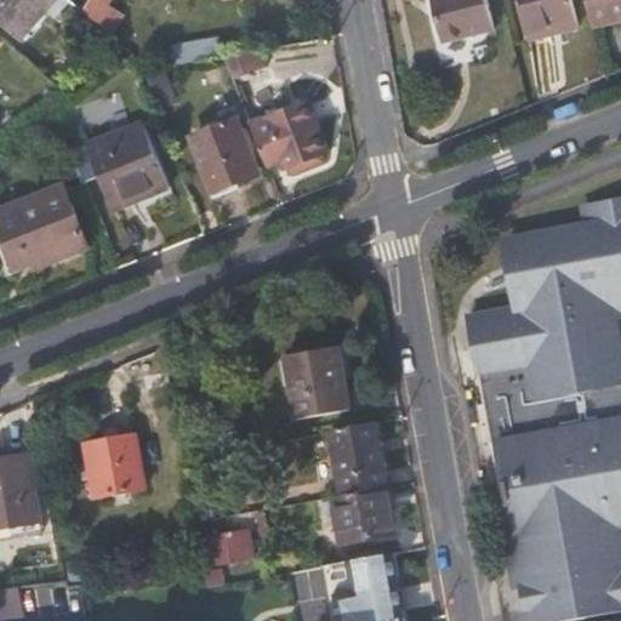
[(0,0),(0,21),(23,41),(61,0),(0,0)]
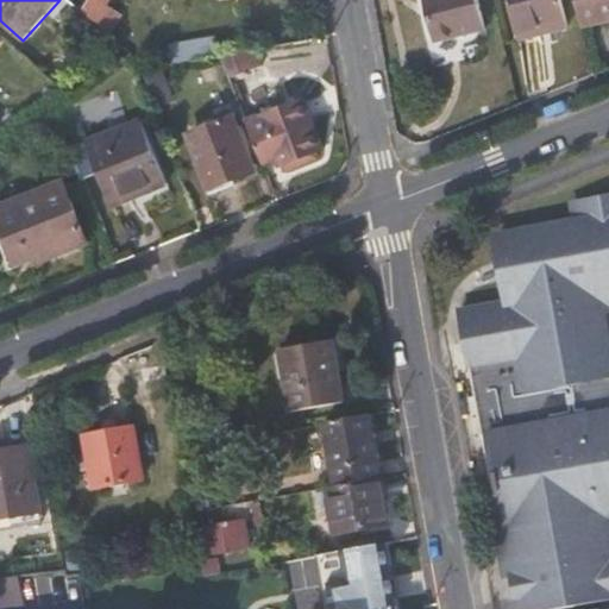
[(100,0),(93,0),(83,14),(99,27),(110,5),(100,0)]
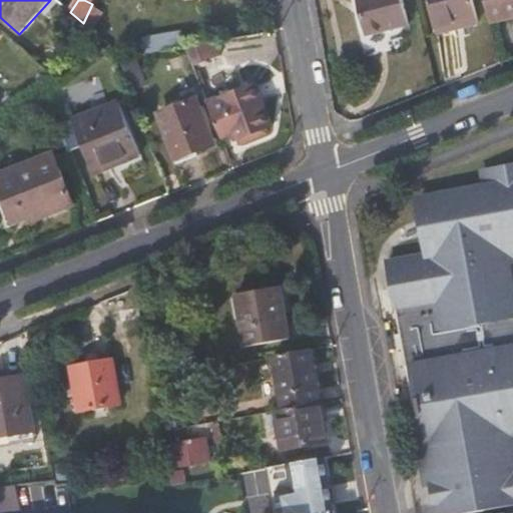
[(357,0),(367,37),(410,26),(403,0),(357,0)]
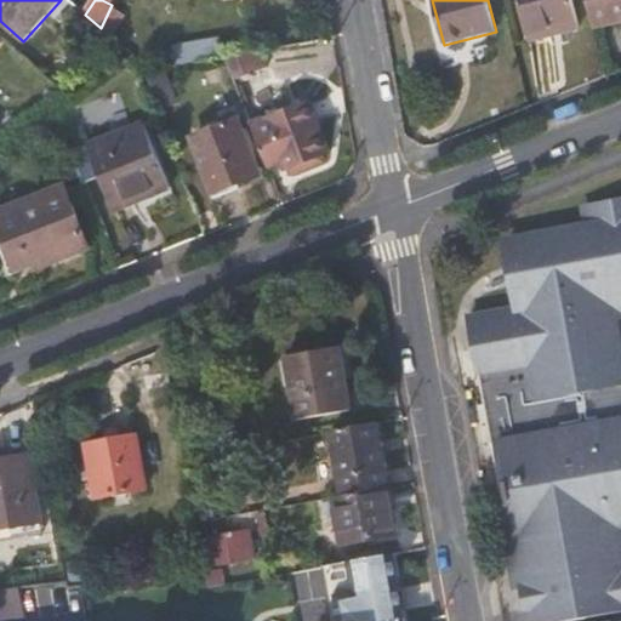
[(560,35),(580,29),(573,0),(517,0),(528,38),(559,30),(560,35)]
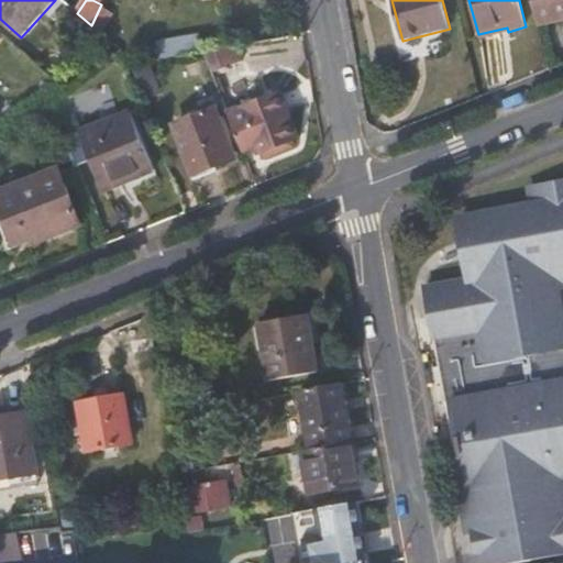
[(562,0),(532,0),(540,28),(562,21),(562,0)]
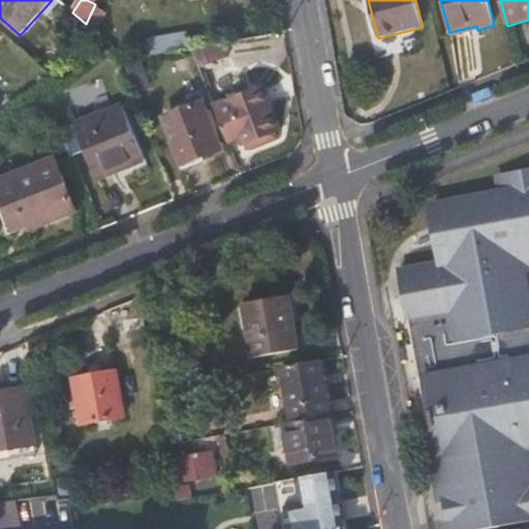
[(106,11),(95,4),(86,24),(95,32),(106,11)]
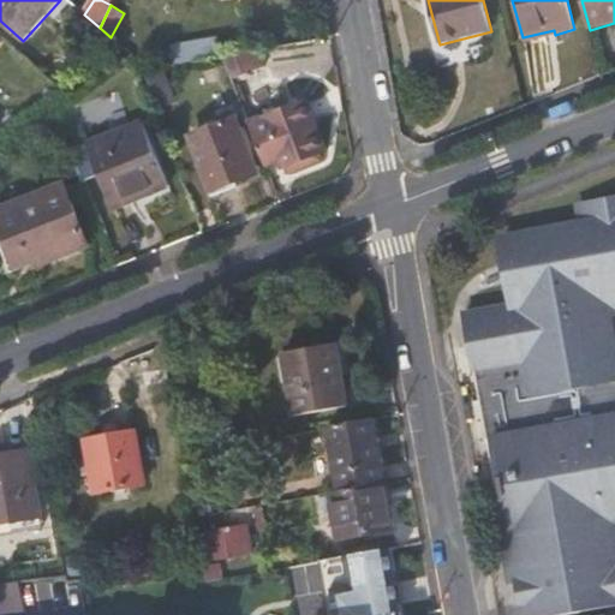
[(186,45),(190,63),(220,58),(216,39),(186,45)]
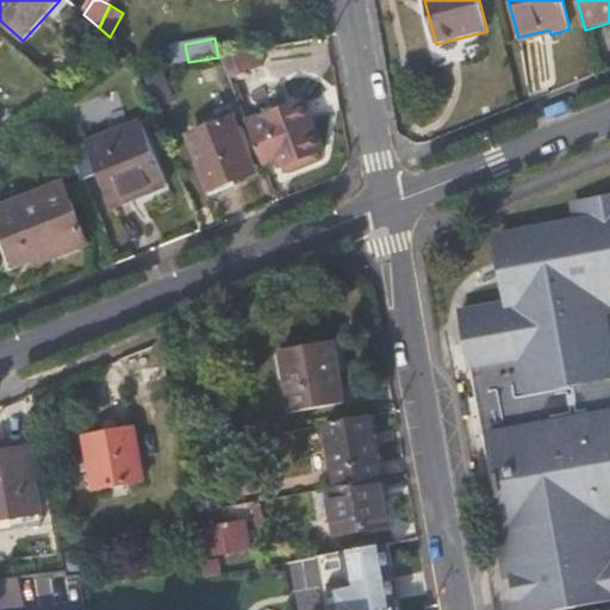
[(256,69),(249,51),(221,56),(230,80),(256,69)]
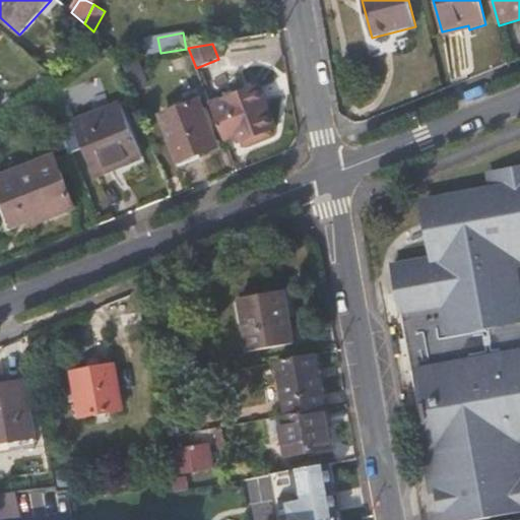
[(138,70),(136,58),(118,61),(123,74),(138,70)]
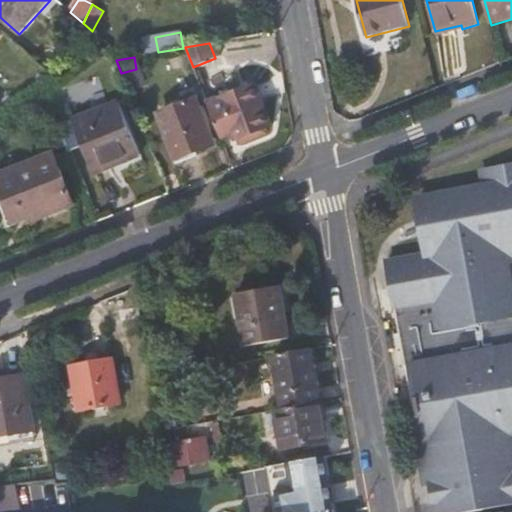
[(207,103),(215,123),(228,118),(234,132),(237,140),(246,137),(248,142),(268,135),(265,129),(273,126),(256,84),(207,103)]
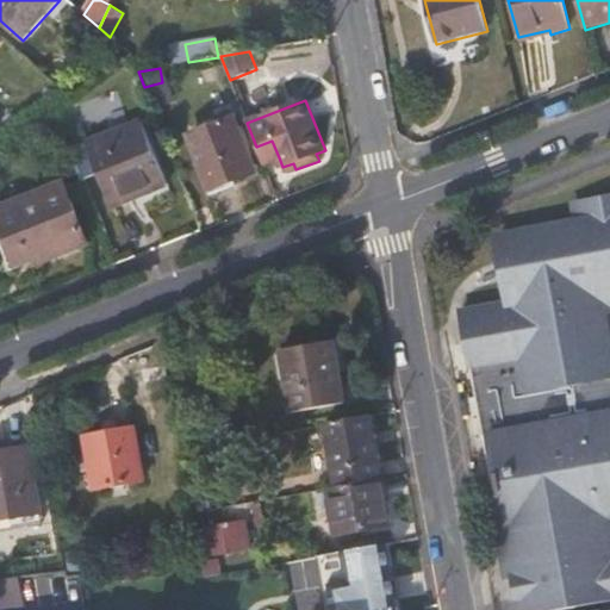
[(212,190),(254,174),(232,117),(190,134),(212,190)]
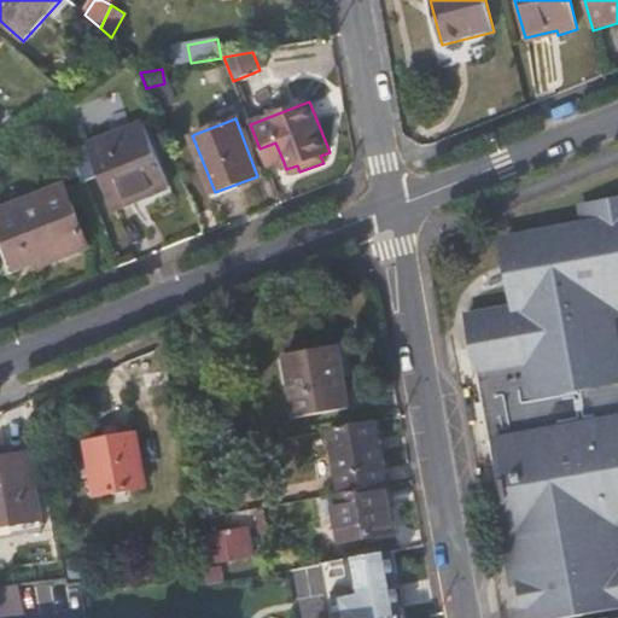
[(143,122),(70,150),(83,185),(100,178),(114,211),(170,190),(143,122)]
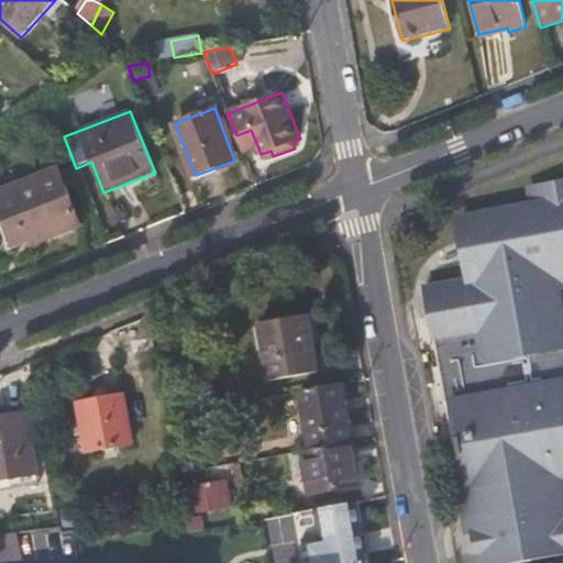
[(236,135),(243,151),(257,145),(251,130),(236,135)]
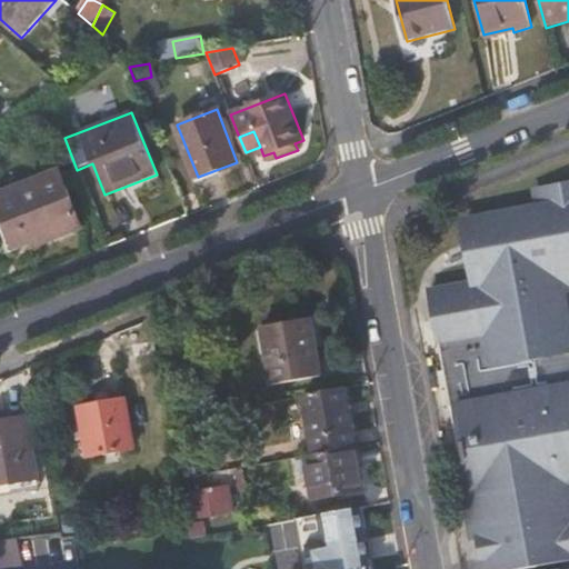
[(0,209),(16,250),(36,242),(38,247),(82,230),(59,170),(0,193),(0,209)]
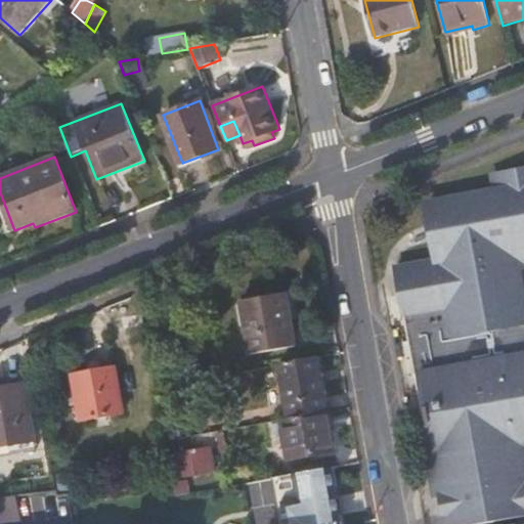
[(404,317),(416,374),(422,409),(427,408),(436,455),(430,456),(438,497),(443,496),(447,523),(474,523),(523,515),(523,462),(523,463),(517,424),(523,422),(523,349),(507,353),(487,261),(511,257),(513,269),(523,266),(523,168),(513,171),(489,180),(490,190),(425,202),(421,208),(431,261),(391,268),(400,317),(404,317)]
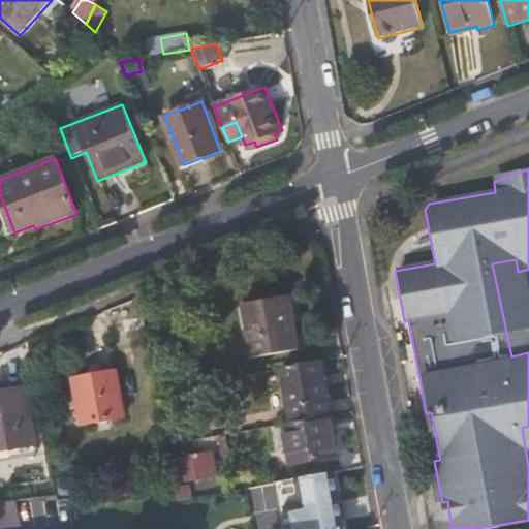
[(518,173),(492,177),(494,182),(518,173)]
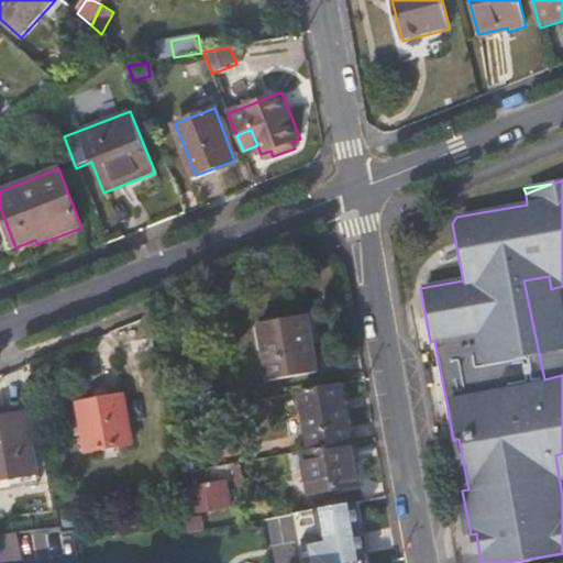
[(562,344),(551,289),(549,276),(523,280),(544,379),(562,375),(562,344)]
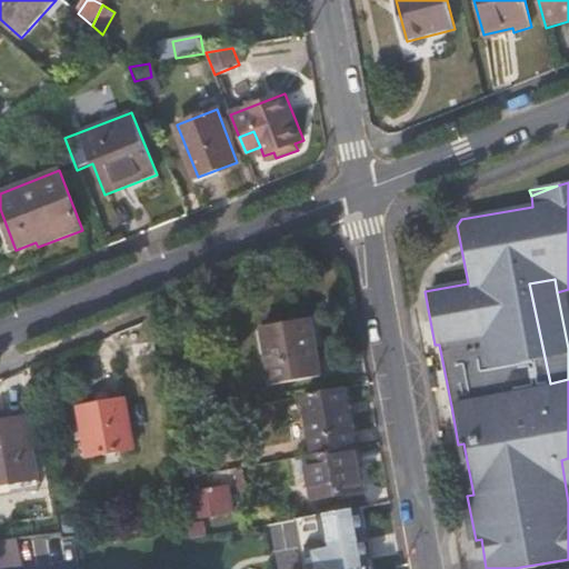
[(272,383),(321,377),(313,319),(263,326),(272,383)]
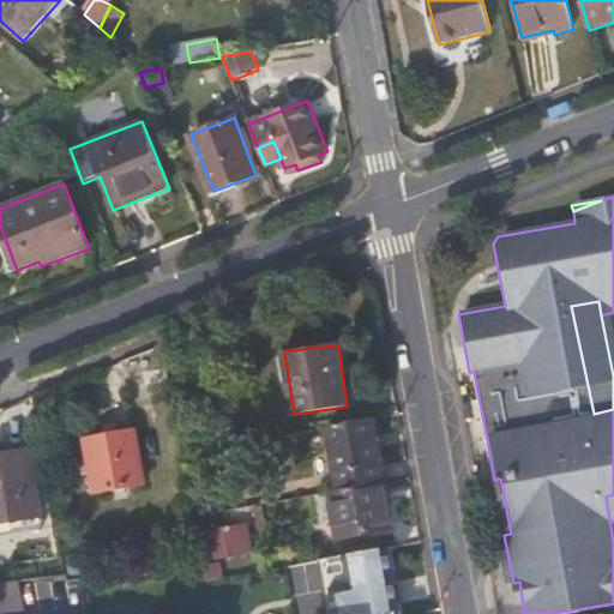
[(327,427),(339,489),(386,481),(375,417),(327,427)]
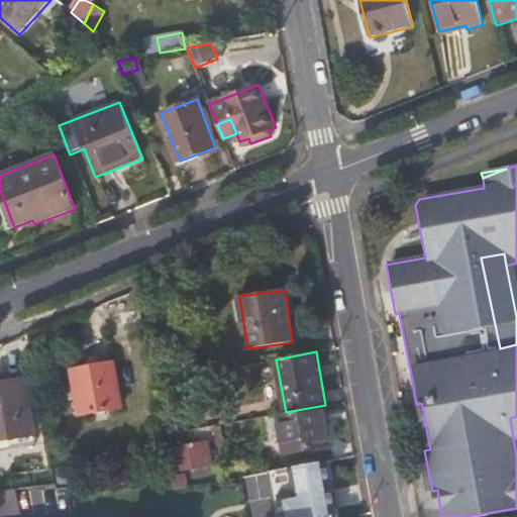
[(79,416),(122,408),(114,363),(71,371),(79,416)]
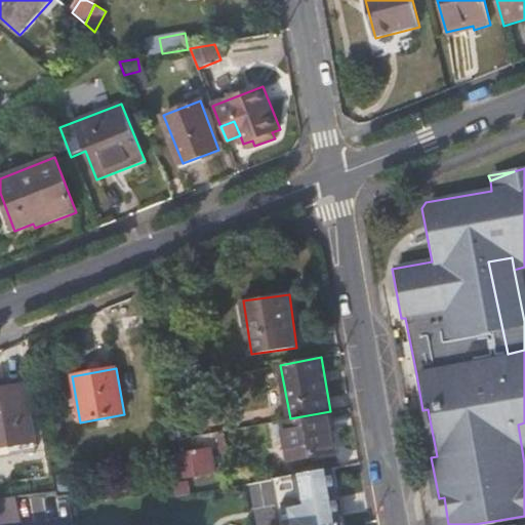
[(0,448),(36,442),(26,386),(0,390),(0,448)]
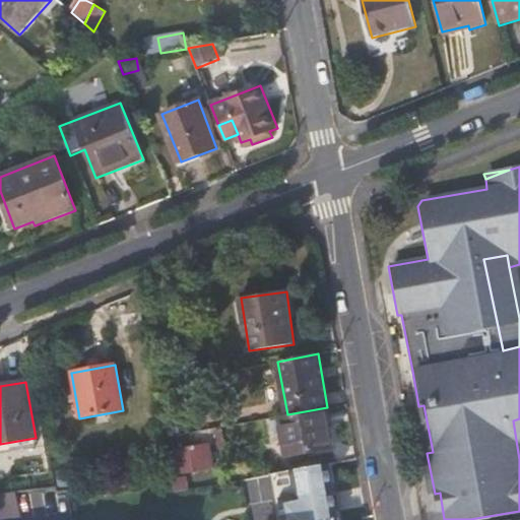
[(334,449),(327,407),(287,414),(279,415),(287,457),(334,449)]
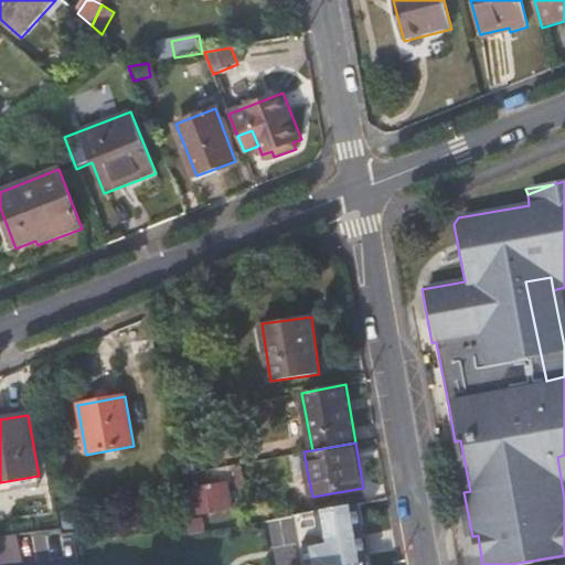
[(226,508),(222,483),(187,490),(191,513),(226,508)]
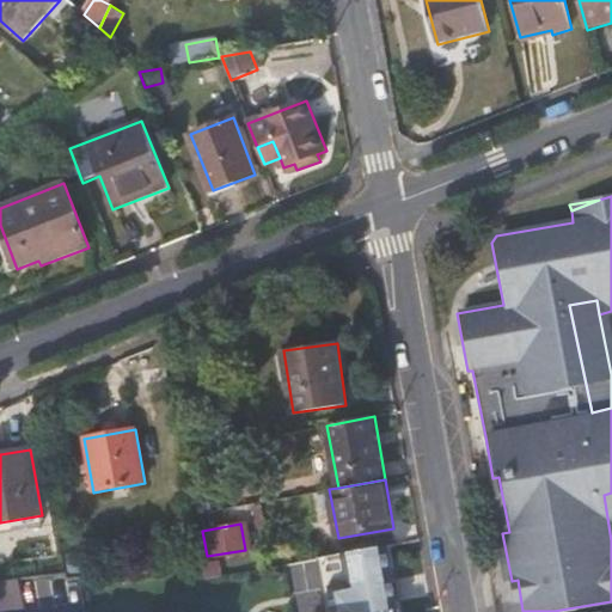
[(220,560),(201,564),(203,577),(220,575),(224,575),(220,560)]
